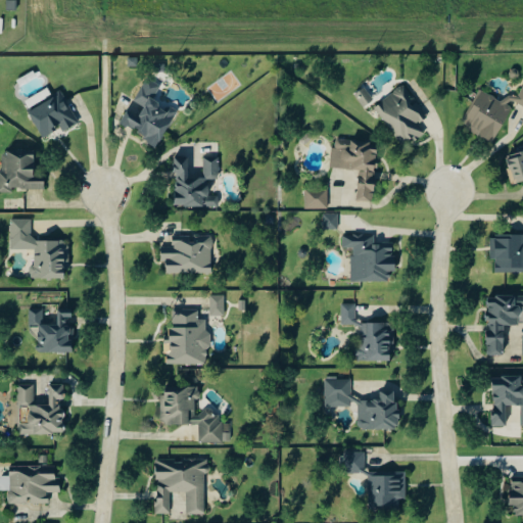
[(159,145),(179,110),(167,103),(165,105),(154,99),(161,85),(148,77),(135,100),(146,106),(140,115),(128,109),(121,124),(159,145)]
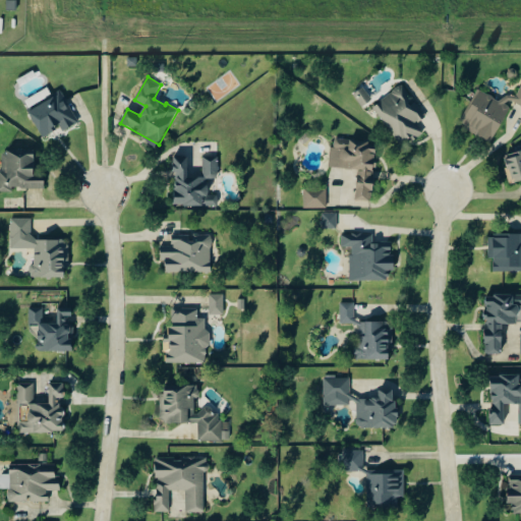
[(373,106),(403,147),(424,131),(418,122),(427,116),(404,84),(373,106)]
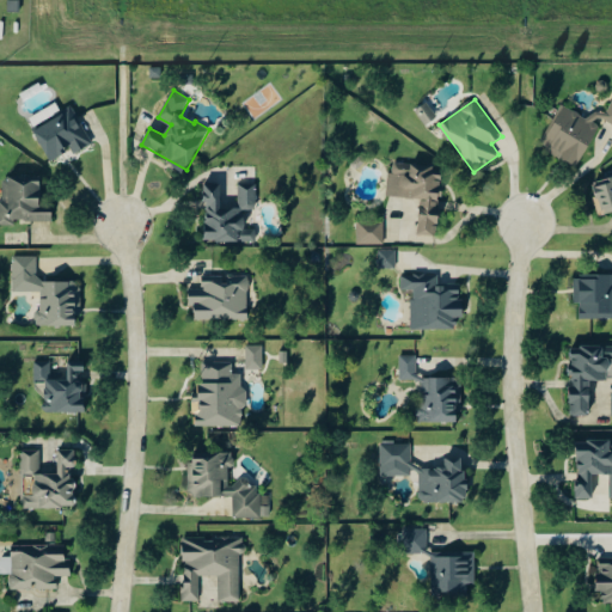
[(427,126),(439,117),(428,102),(416,110),(427,126)]
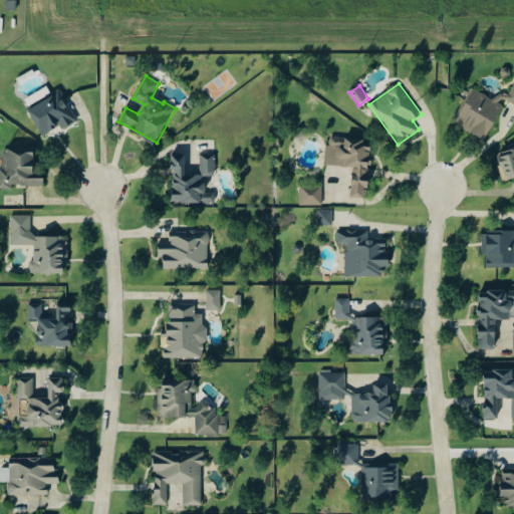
[(513,86),(510,96),(500,91),(496,99),(472,88),(456,124),(488,140),(506,99),(513,103),(513,86)]
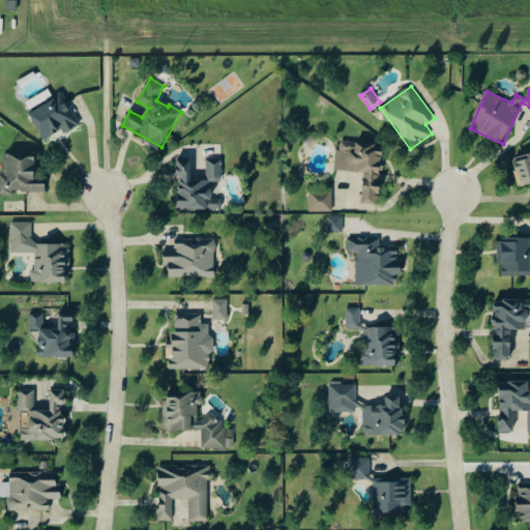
[(45,139),(63,128),(66,135),(81,126),(63,93),(29,112),(45,139)]
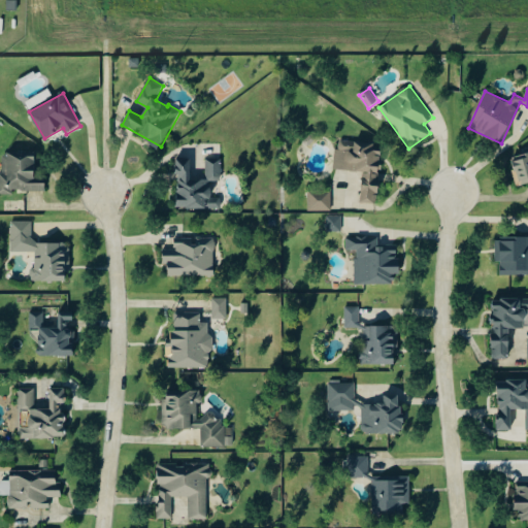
[(364,171),(361,202),(378,203),(384,144),(337,140),(335,169),(364,171)]
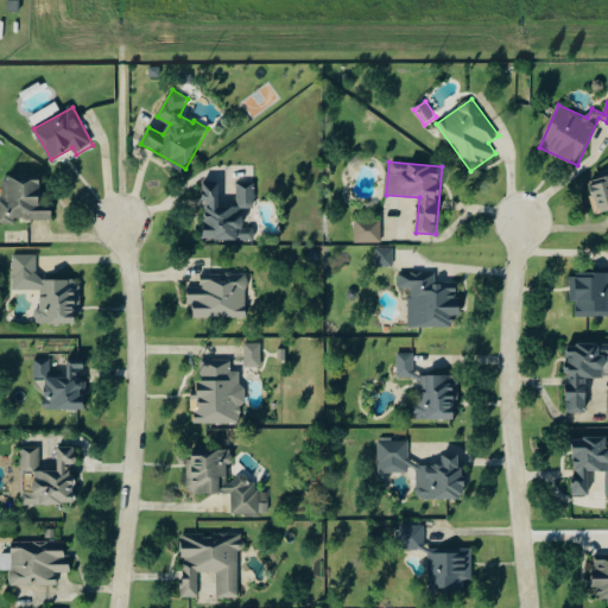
[(1,175),(1,223),(16,223),(16,219),(54,220),(54,207),(40,207),(40,175),(1,175)]
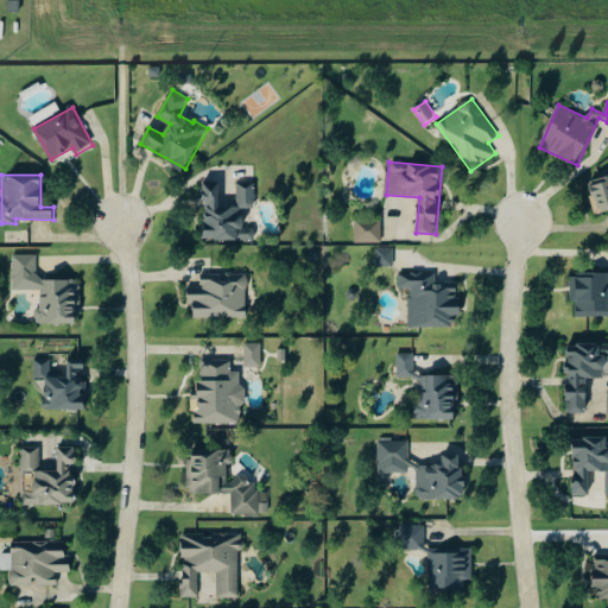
[(607,175),(589,182),(591,191),(591,202),(595,215),(607,210),(607,175)]
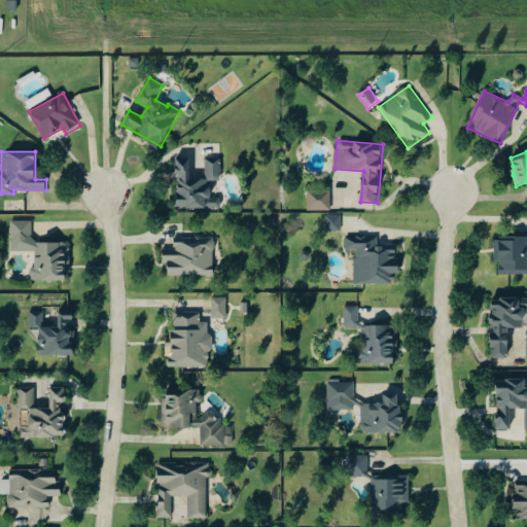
[(176,207),(220,209),(221,198),(211,197),(212,180),(220,181),(221,157),(206,156),(205,175),(190,174),(191,159),(179,157),(176,207)]
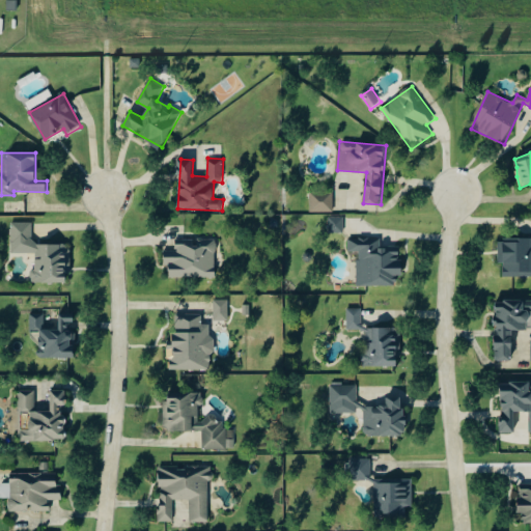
[(334,212),(334,193),(310,193),(310,212),(334,212)]
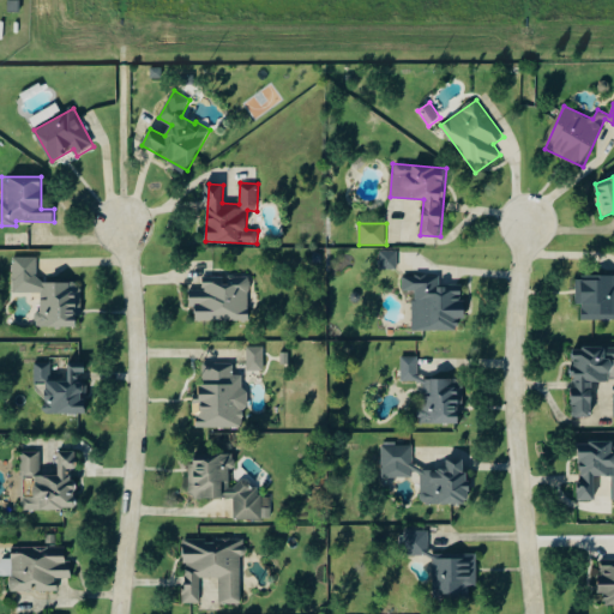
[(398,251),(383,251),(383,269),(398,269),(398,251)]
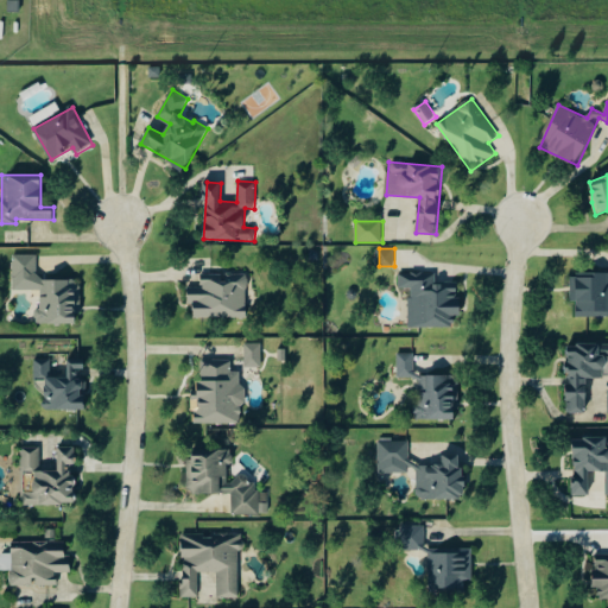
[(14,289),(42,289),(42,309),(37,309),(37,323),(80,323),(80,279),(37,278),(37,254),(14,254),(14,289)]
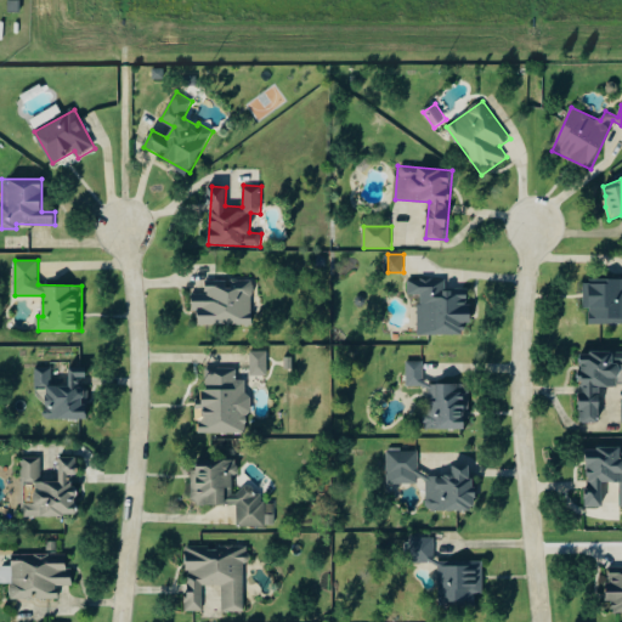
[(420,334),(464,334),(464,322),(470,322),(470,289),(446,289),(446,278),(410,278),(410,294),(420,294),(420,334)]
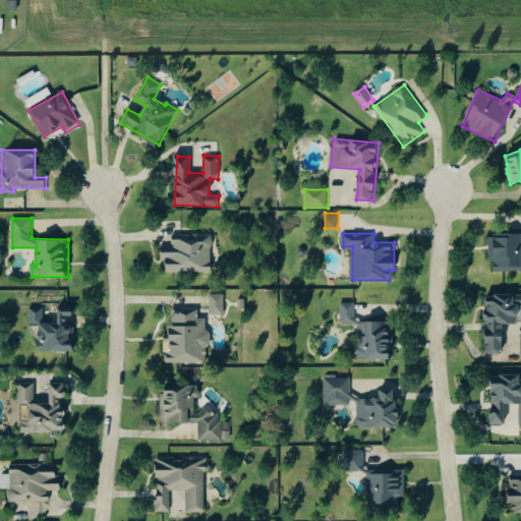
[(495,271),(520,271),(520,233),(489,233),(489,256),(495,256),(495,271)]
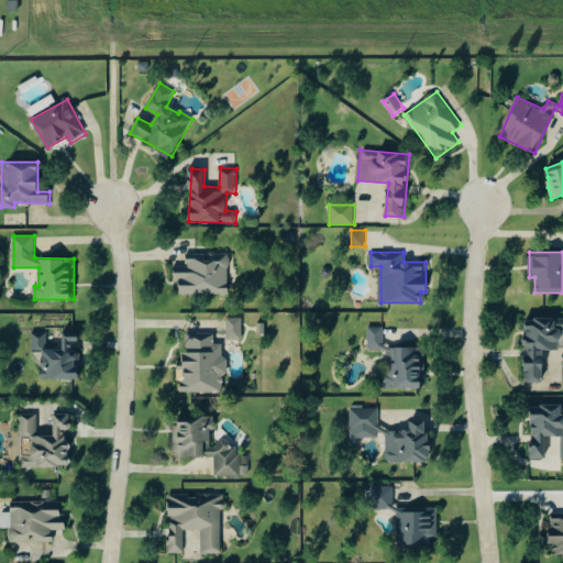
[(179,295),(230,294),(230,255),(206,255),(206,253),(186,254),(187,266),(174,266),(174,282),(179,282),(179,295)]
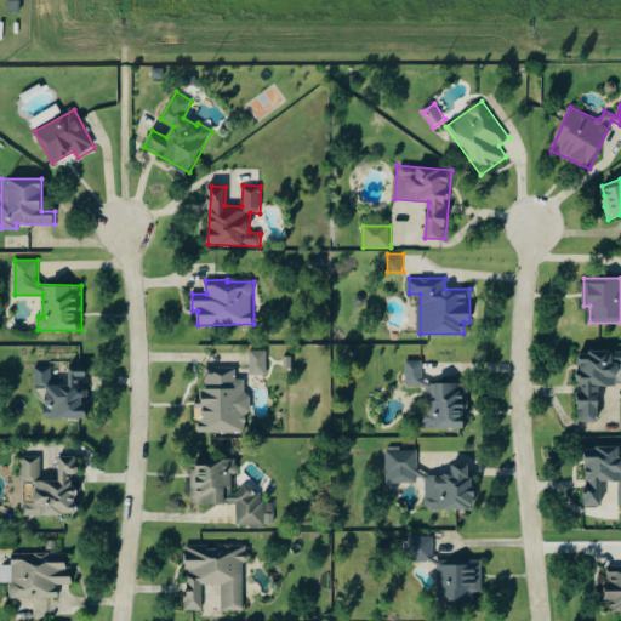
[(599,421),(599,386),(620,385),(620,383),(620,382),(620,349),(579,351),(580,421),(599,421)]
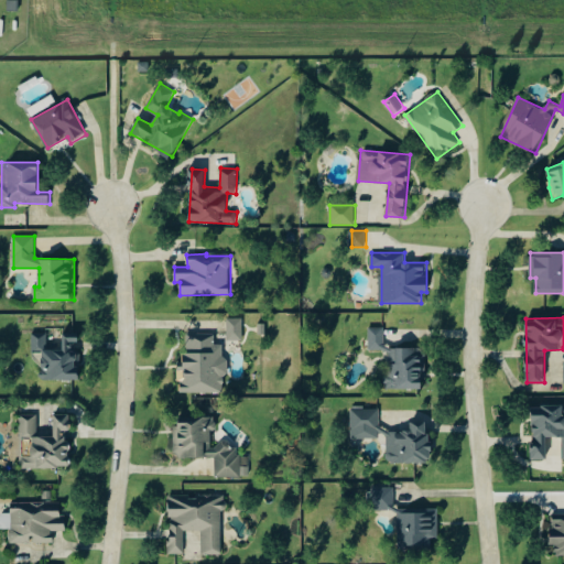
[(243,340),(243,318),(228,318),(228,340),(243,340)]
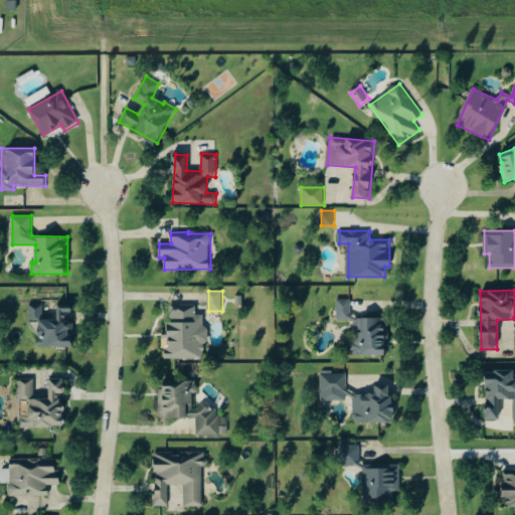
[(337,321),(351,320),(352,355),(387,355),(386,318),(351,318),(351,299),(337,299),(337,321)]
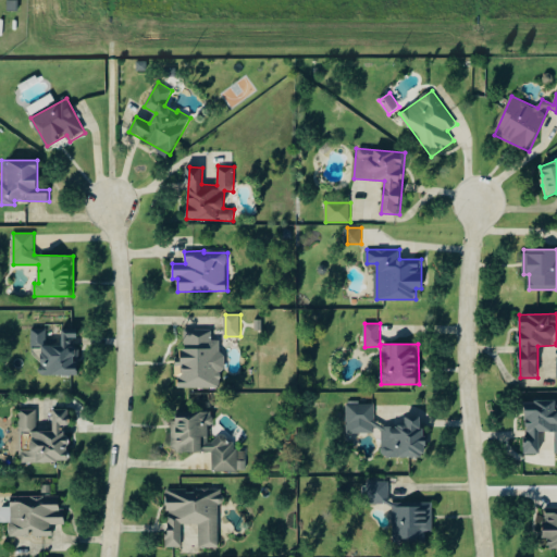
[(78,375),(77,359),(77,329),(62,329),(62,345),(48,346),(47,330),(32,330),(32,347),(40,347),(41,375),(78,375)]
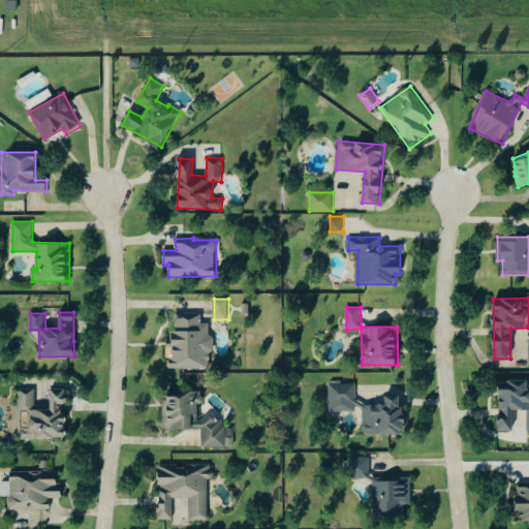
[(174,313),(174,343),(167,343),(168,369),(212,368),(212,323),(201,323),(201,313),(174,313)]
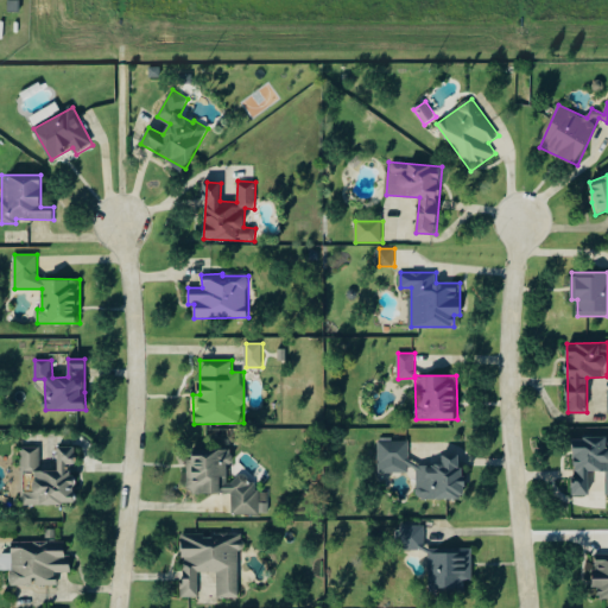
[(607,487),(607,437),(572,438),(575,496),(590,495),(589,472),(607,470),(607,487)]
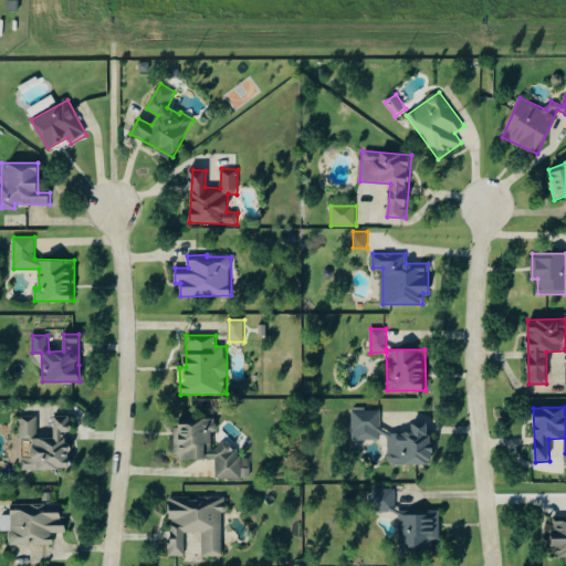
[(354,440),(381,440),(380,409),(353,409),(354,440)]
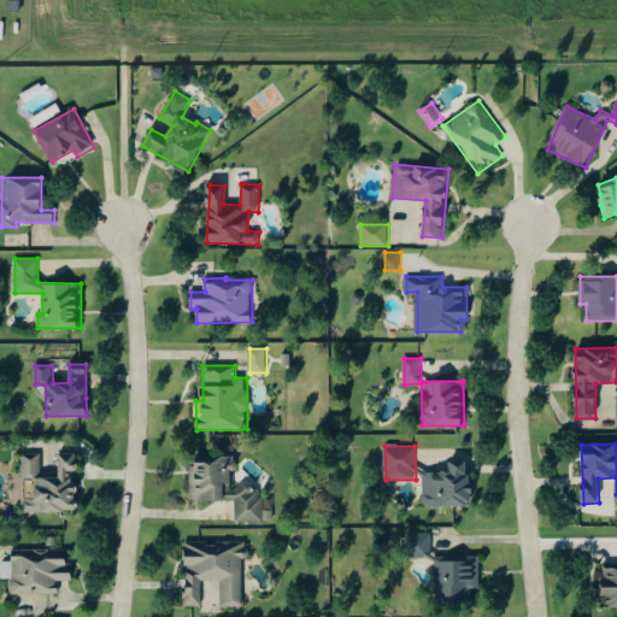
[(24,512),(76,512),(77,453),(59,453),(59,477),(41,477),(41,453),(22,453),(22,479),(35,480),(35,500),(24,499),(24,512)]
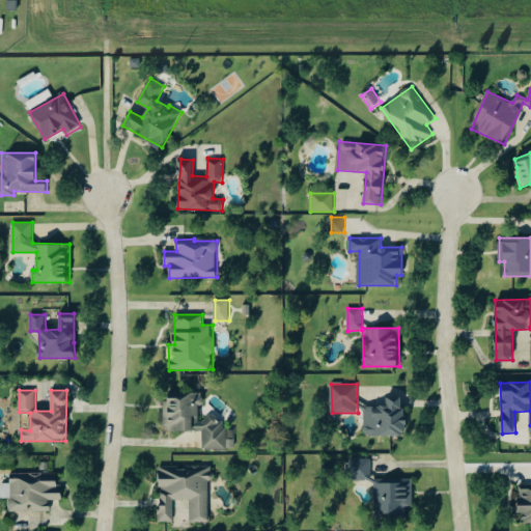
[(203,430),(203,449),(234,449),(234,429),(224,429),(224,422),(216,422),(216,418),(199,418),(199,407),(203,407),(203,393),(168,393),(168,401),(164,401),(164,431),(203,430)]
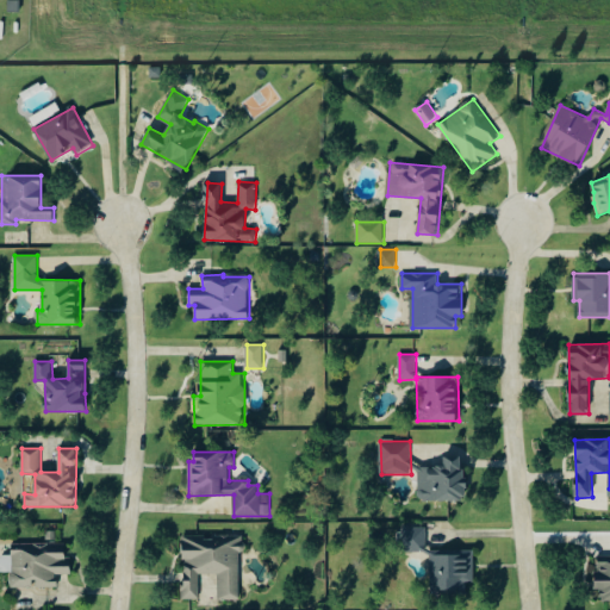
[(444,456),(444,467),(419,467),(418,499),(465,500),(466,456),(444,456)]
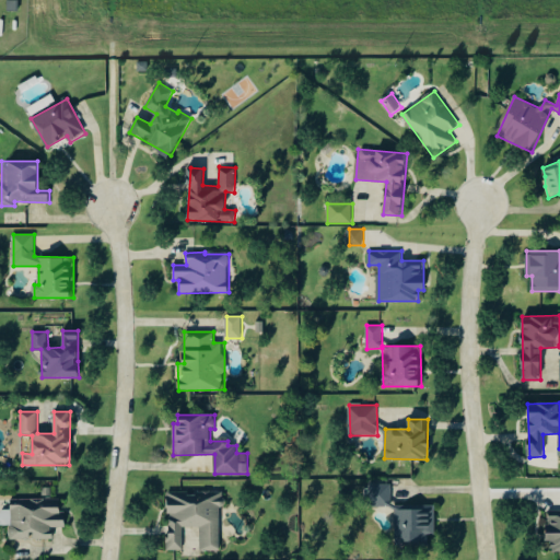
[(373,506),(392,506),(391,485),(372,485),(373,506)]
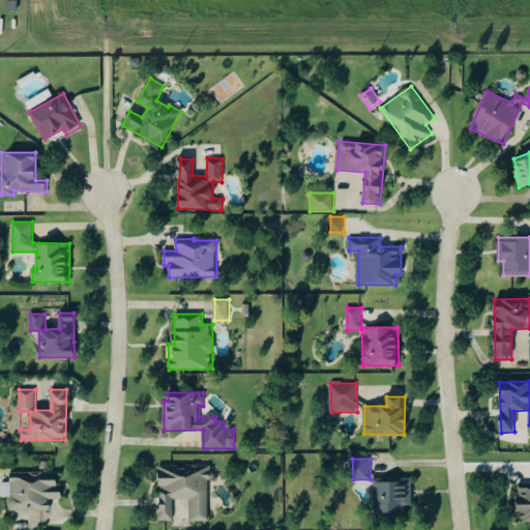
[(208,522),(207,480),(213,479),(212,465),(158,467),(159,521),(174,521),(173,499),(189,499),(190,522),(208,522)]
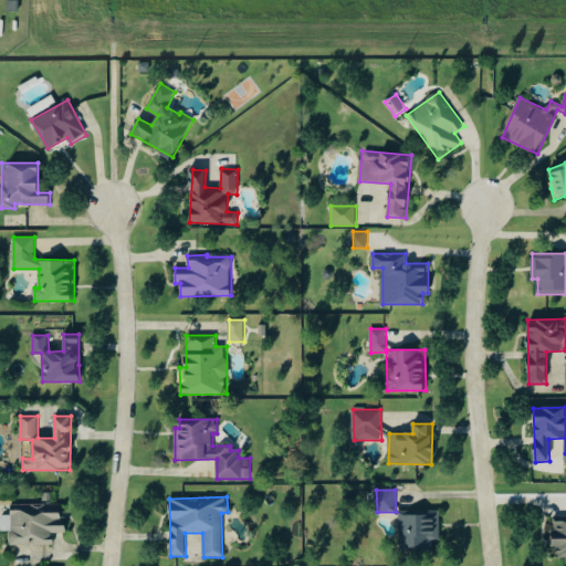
[(64,533),(62,503),(12,505),(12,515),(0,515),(1,531),(9,531),(10,547),(55,546),(54,533),(64,533)]
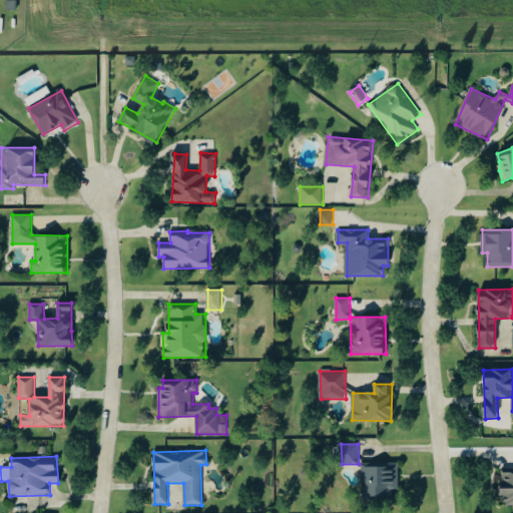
[(400,464),(364,463),(363,497),(393,497),(393,490),(399,490),(400,464)]
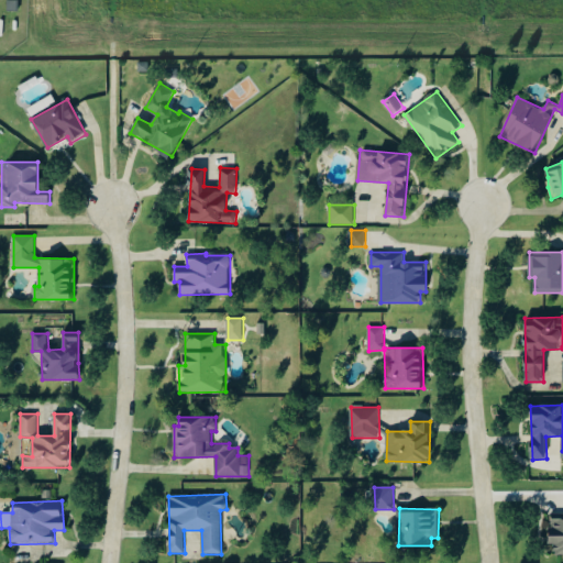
[(562,554),(562,512),(550,514),(551,544),(555,543),(555,555),(562,554)]
